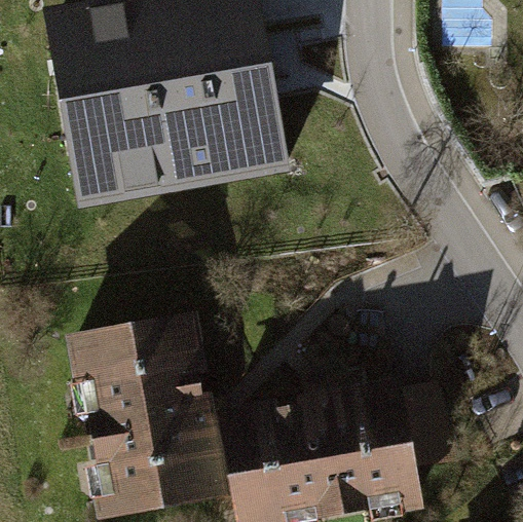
[(259,0),(139,0),(42,17),(76,209),(291,171),(259,0)]
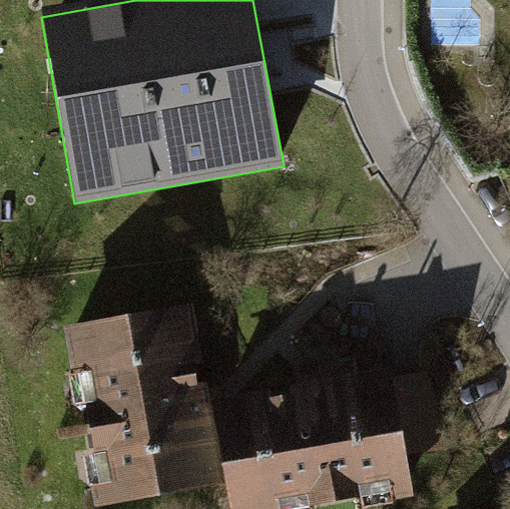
[(110,499),(209,482),(193,394),(180,318),(69,337),(75,376),(88,374),(92,397),(83,408),(91,454),(104,466),(110,499)]
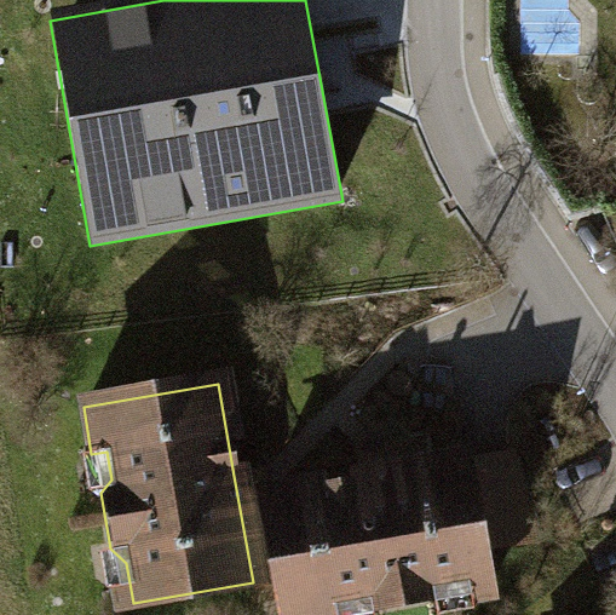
[(350,450),(355,478),(392,472),(387,444),(350,450)]
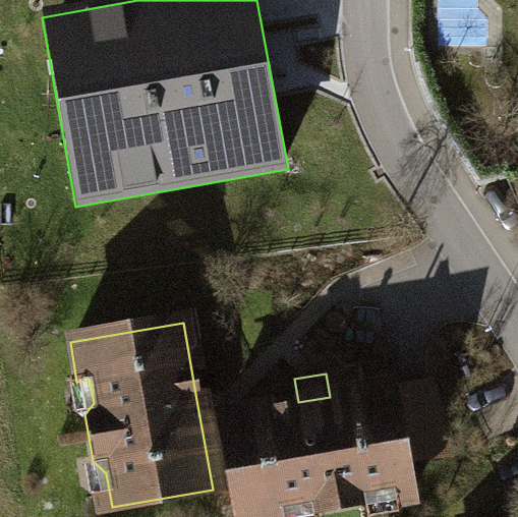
[(421,376),(387,387),(400,465),(451,455),(421,376)]
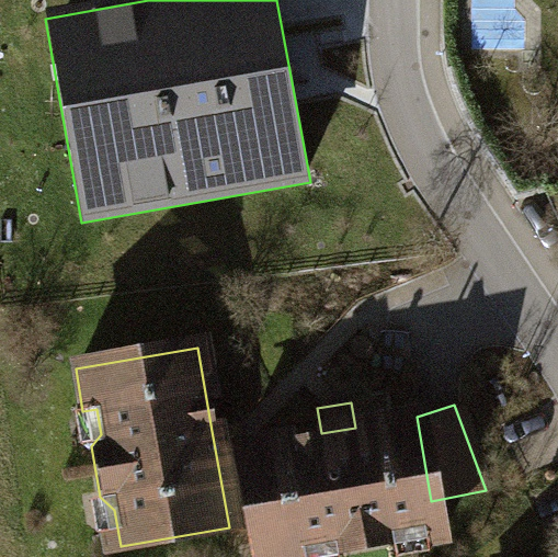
[(321,433),(234,448),(250,545),(251,556),(297,556),(296,547),(317,544),(332,556),(346,556),(389,547),(397,532),(435,525),(431,501),(417,417),(355,428),(321,433)]
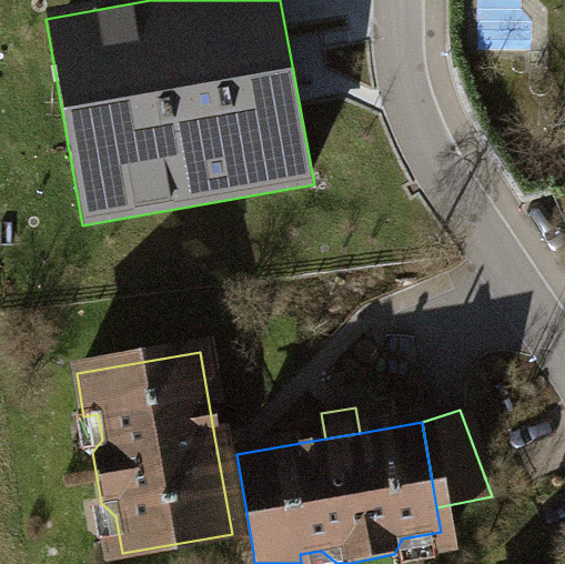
[(235,555),(253,552),(236,454),(233,433),(214,436),(232,534),(235,555)]
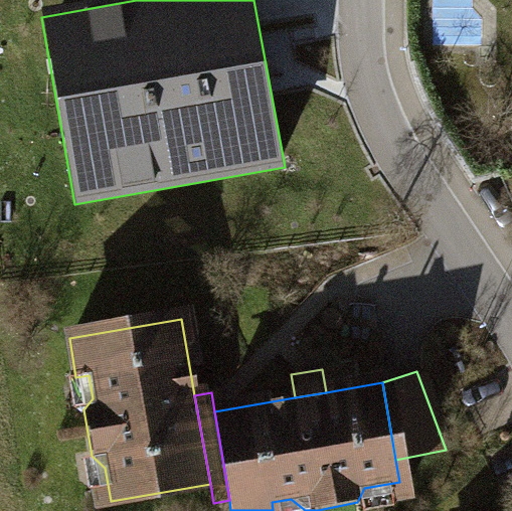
All buildings are outlined.
